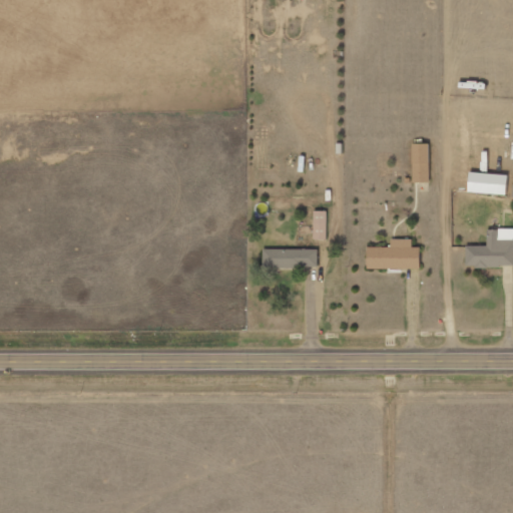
[(429,143),(412,143),(413,182),(430,181),(429,143)]
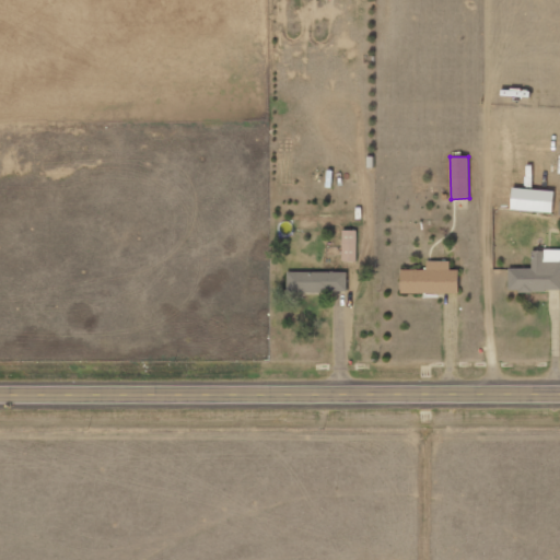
[(358,230),(342,230),(342,260),(357,261),(358,230)]
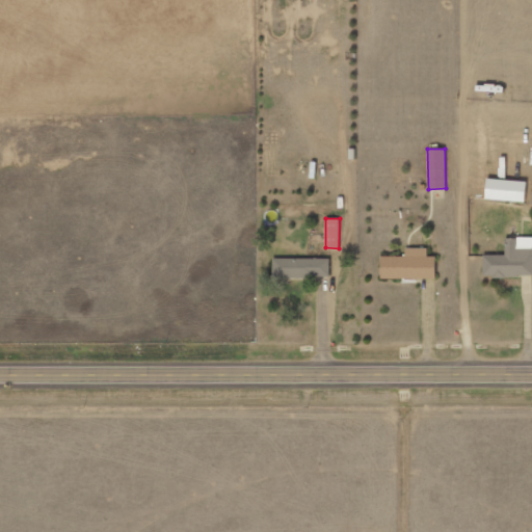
[(531,238),(506,238),(506,255),(483,255),(483,276),(531,276),(531,238)]
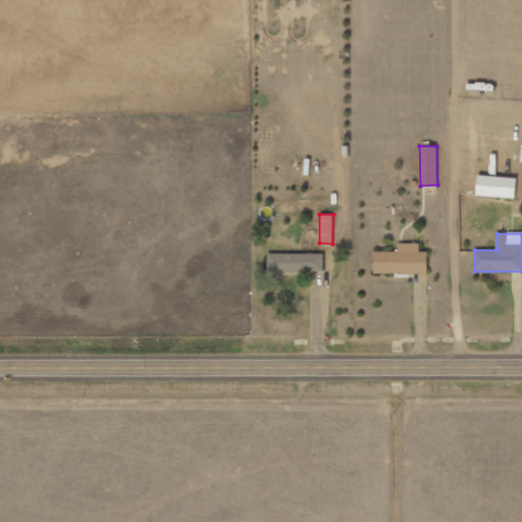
[(374,251),(374,272),(427,273),(428,252),(420,251),(420,244),(398,243),(398,252),(374,251)]
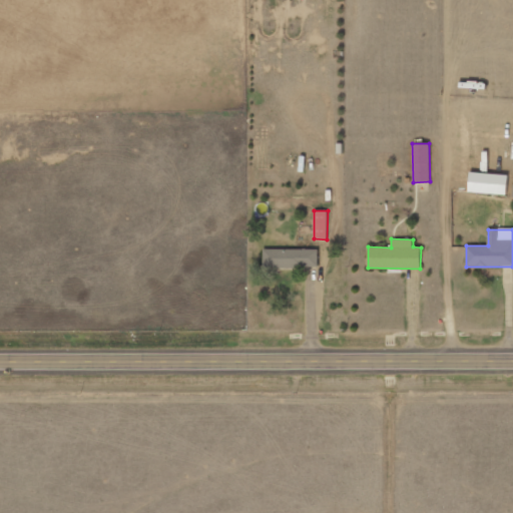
[(318,248),(264,249),(264,269),(319,268),(318,248)]
